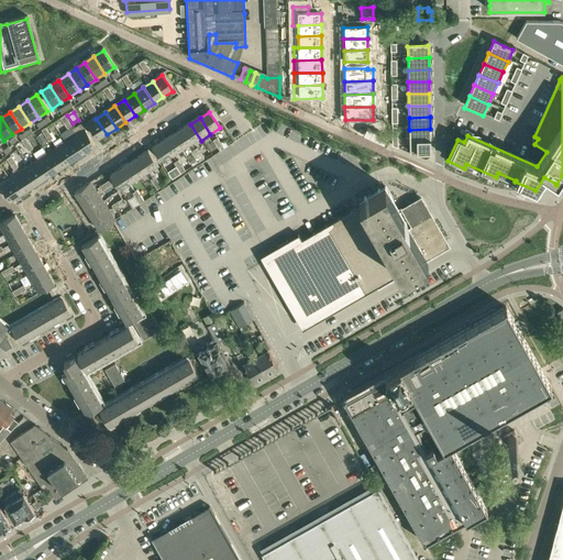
[(107,134),(96,119),(87,124),(97,141),(107,134)]
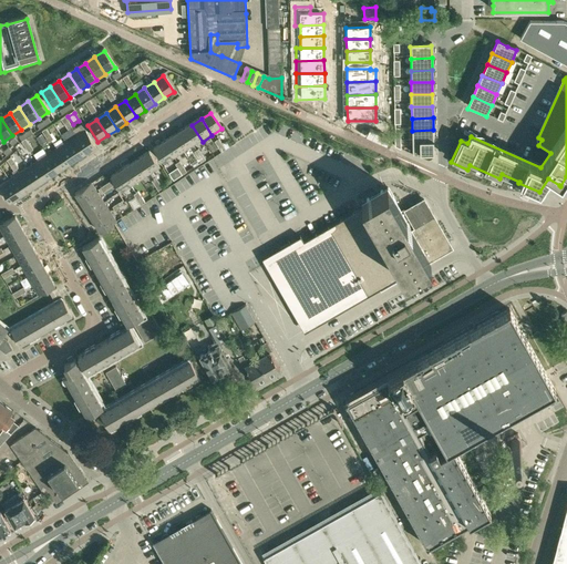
[(203,142),(192,125),(182,132),(193,147),(203,142)]
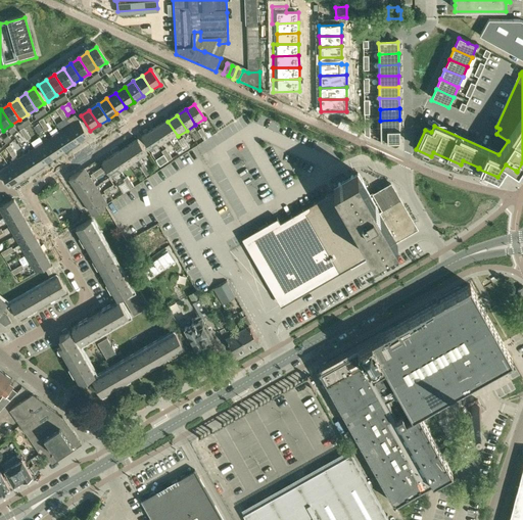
[(75,116),(66,123),(69,128),(80,143),(88,137),(75,116)]
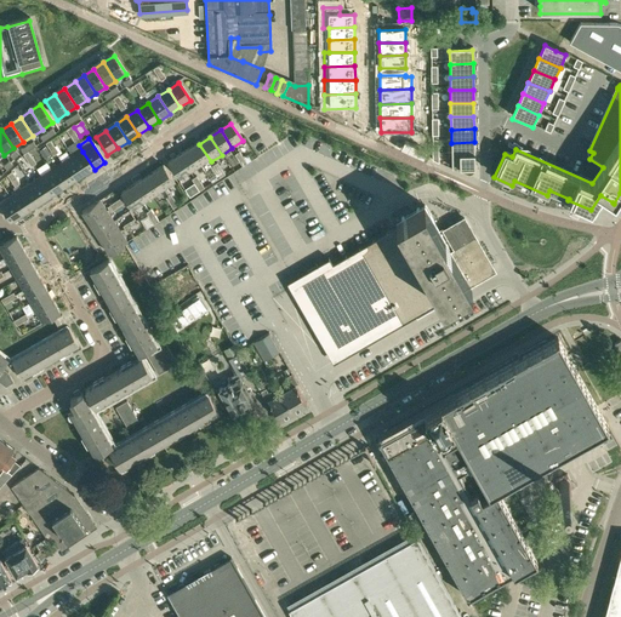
[(474,142),(451,143),(451,155),(474,155),(474,142)]
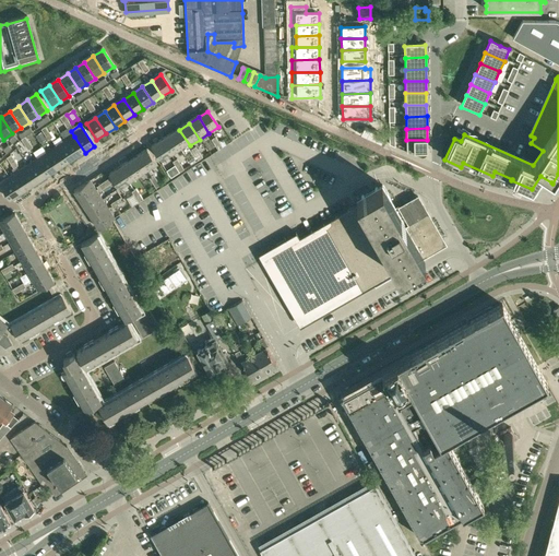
[(179,130),(170,135),(180,152),(190,145),(179,130)]
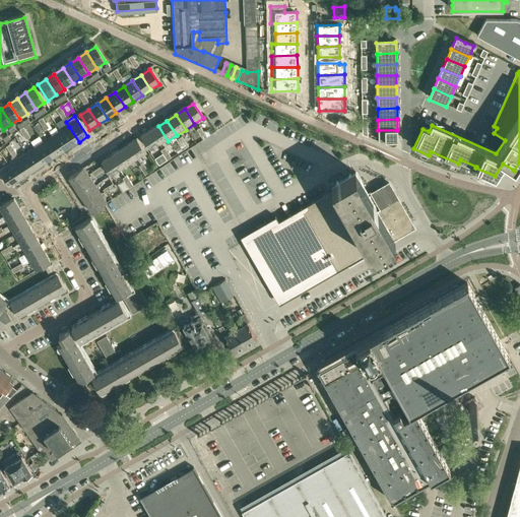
[(158,126),(149,132),(159,147),(168,141),(158,126)]
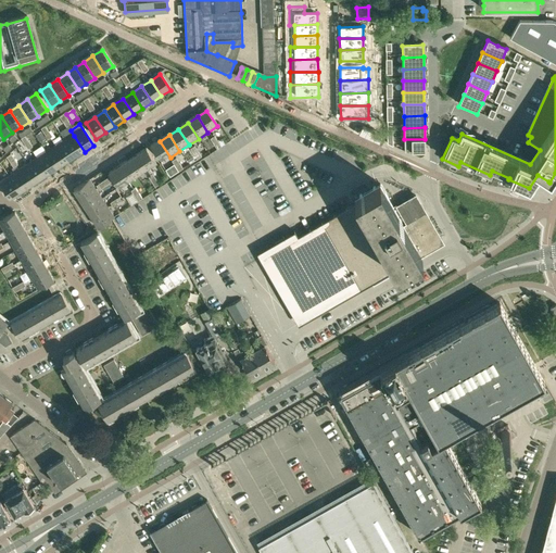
[(74,136),(64,142),(75,158),(85,152),(74,136)]
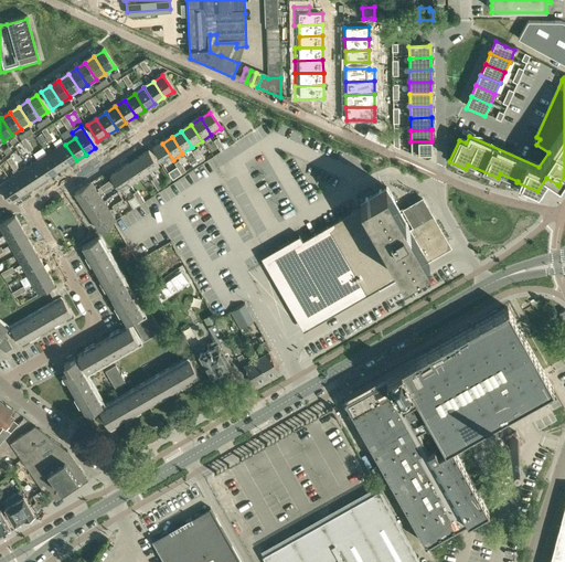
[(432,141),(411,141),(411,155),(432,154),(432,141)]
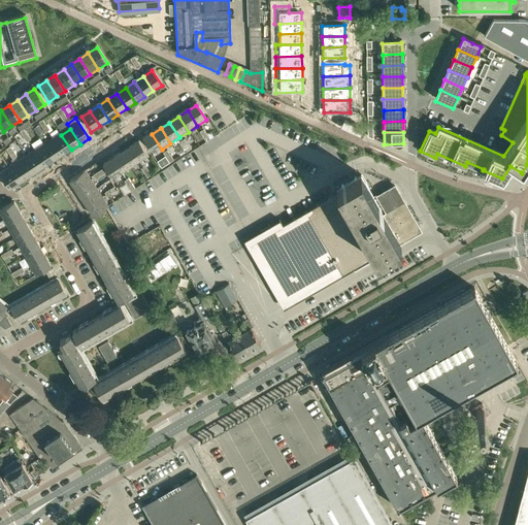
[(153,155),(162,150),(152,134),(142,140),(153,155)]
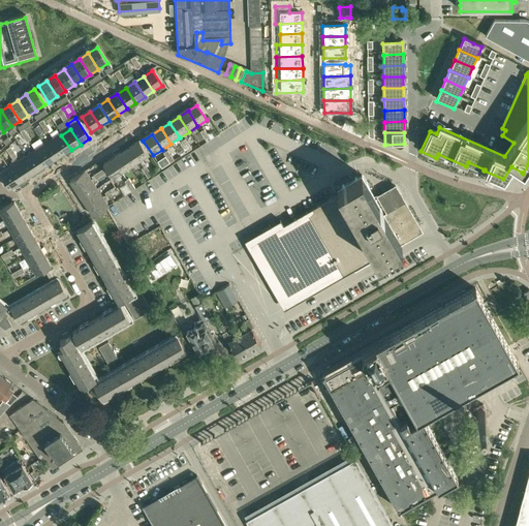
[(211,134),(207,136),(204,140),(207,145),(214,140),(211,134)]
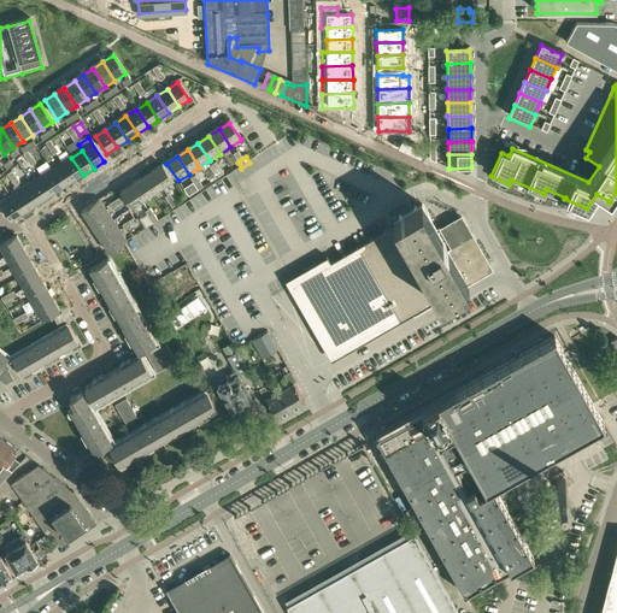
[(72,182),(83,175),(71,158),(62,164),(72,182)]
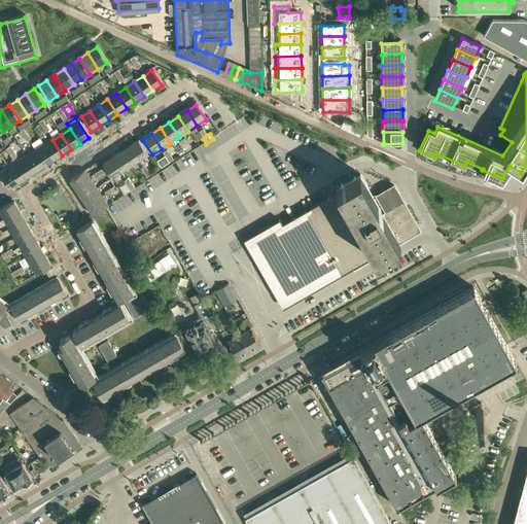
[(43,146),(54,162),(62,155),(53,140),(43,146)]
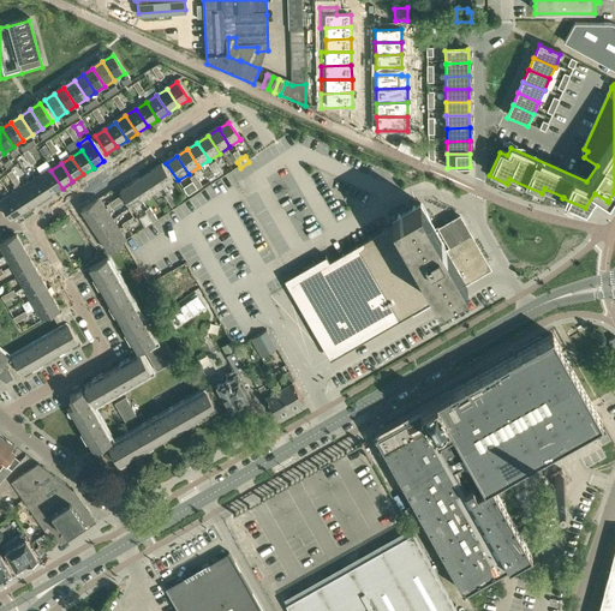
[(161,166),(151,173),(162,191),(173,184),(161,166)]
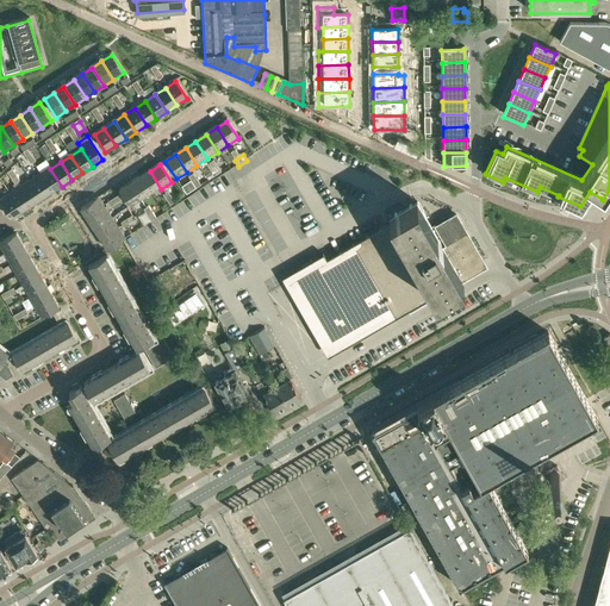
[(51,193),(62,187),(50,169),(41,176),(51,193)]
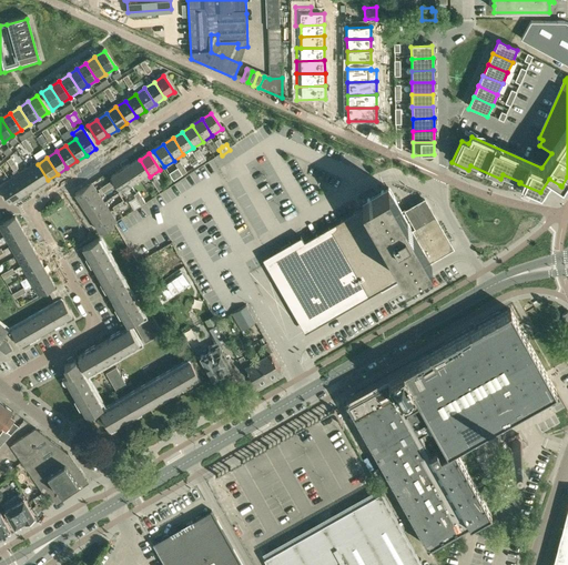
[(140,160),(130,167),(141,183),(150,177),(140,160)]
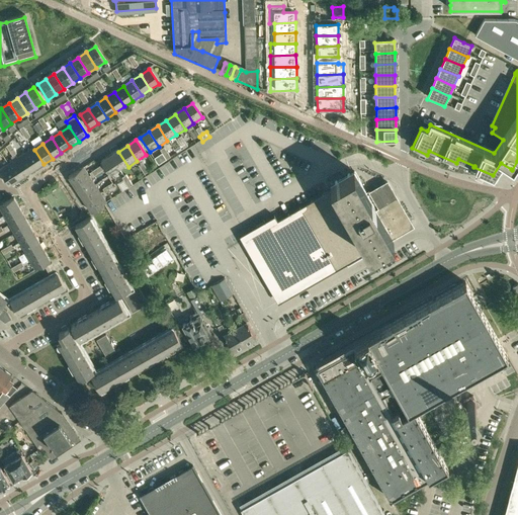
[(35,170),(44,164),(34,150),(25,155),(35,170)]
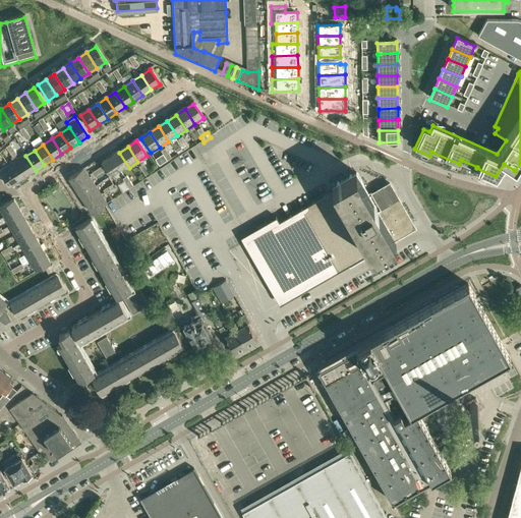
[(120,173),(129,168),(119,153),(110,159),(120,173)]
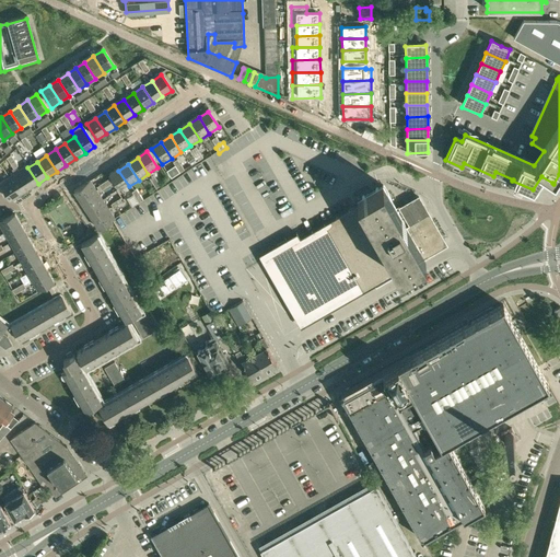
[(28,190),(38,184),(27,167),(18,174),(28,190)]
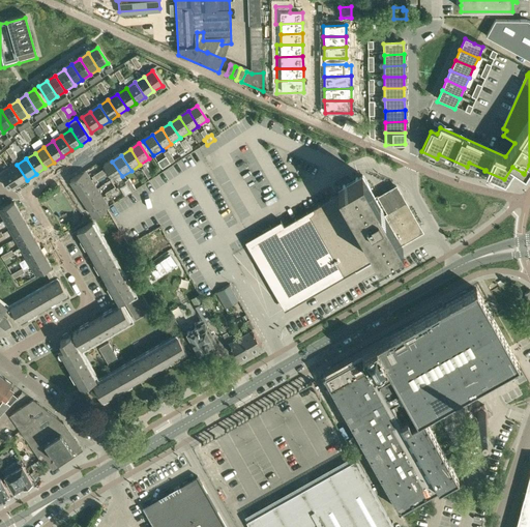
[(113,182),(122,176),(112,162),(104,167),(113,182)]
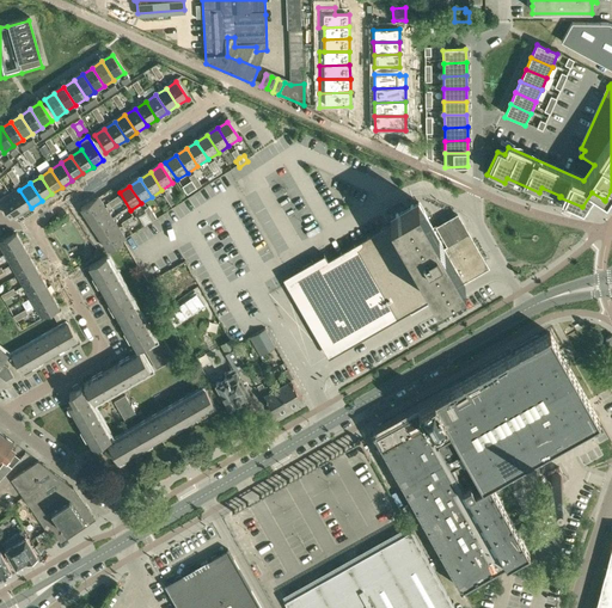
[(31,208),(19,190),(10,197),(20,214),(31,208)]
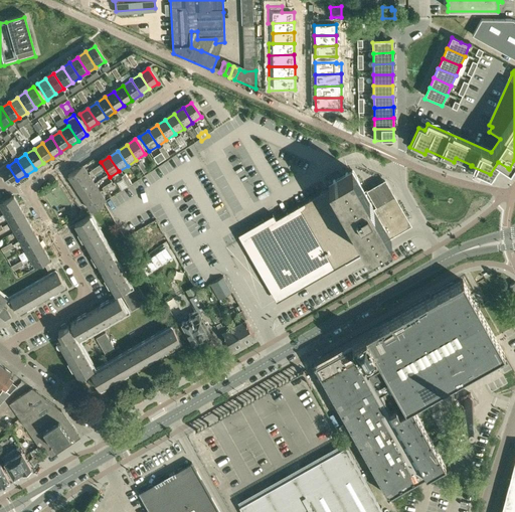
[(17,180),(8,166),(0,170),(0,172),(9,186),(17,180)]
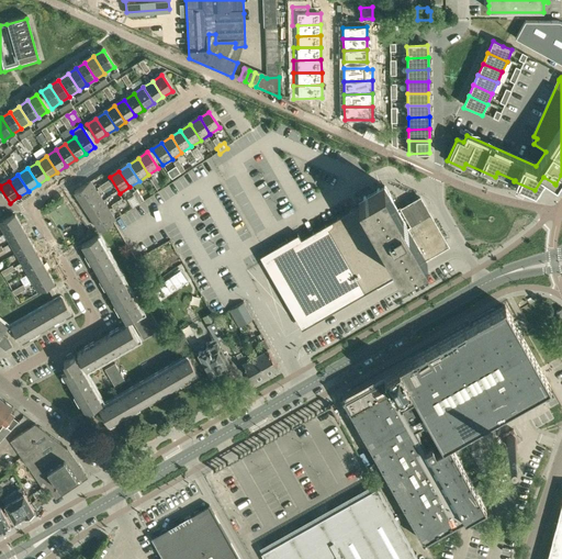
[(74,194),(80,204),(97,193),(90,183),(74,194)]
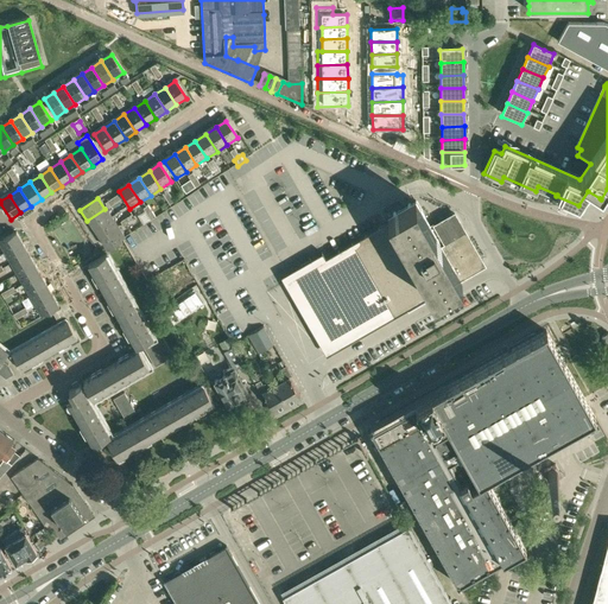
[(416,203),(387,220),(387,221),(388,220),(391,224),(290,281),(284,285),(309,328),(314,324),(331,355),(361,337),(462,280),(483,267),(454,216),(431,230),(416,203)]
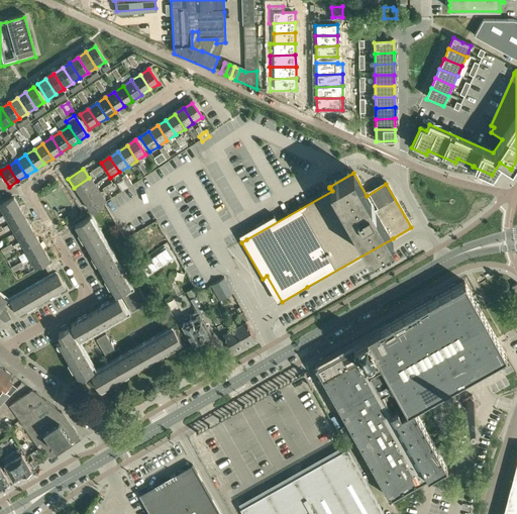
[(89,178),(74,188),(80,196),(95,187),(89,178)]
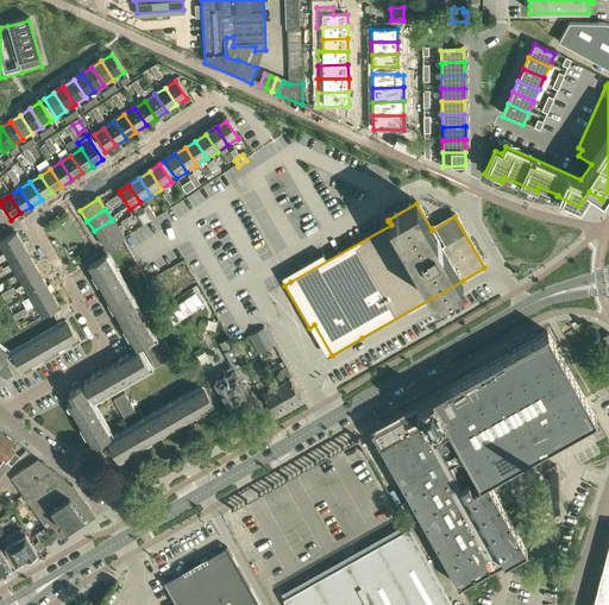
[(94,231),(101,241),(118,229),(112,220),(94,231)]
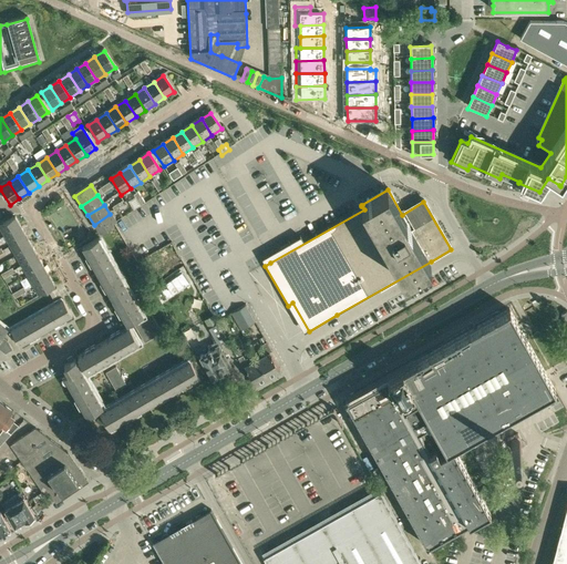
[(114,226),(116,224),(110,214),(94,225),(100,235),(114,226)]
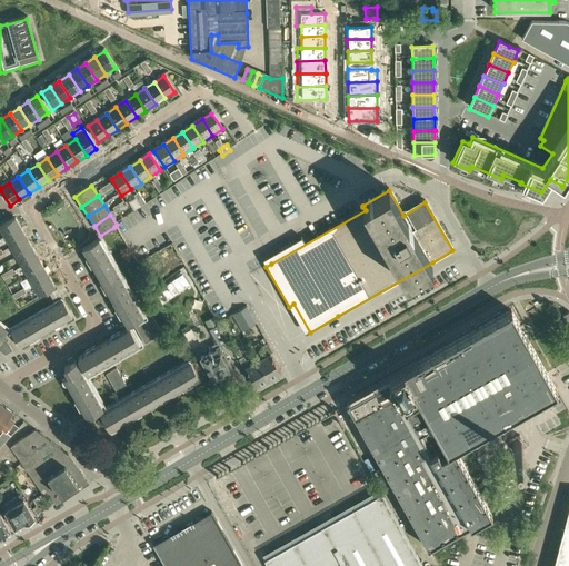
[(0,232),(3,239),(21,229),(16,220),(0,228),(0,232)]
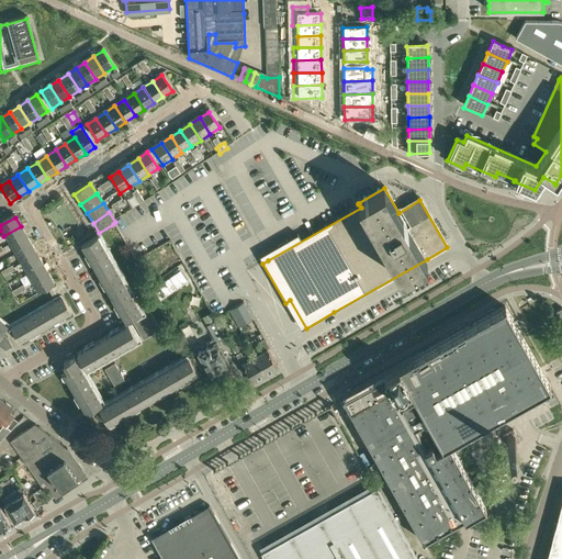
[(26,236),(21,226),(3,236),(10,246),(26,236)]
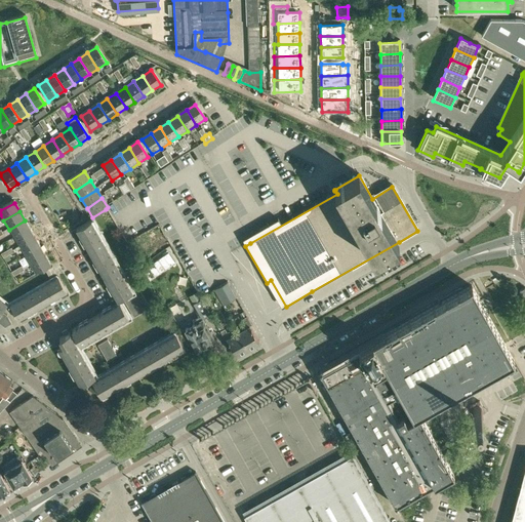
[(30,230),(25,221),(9,230),(14,239),(30,230)]
